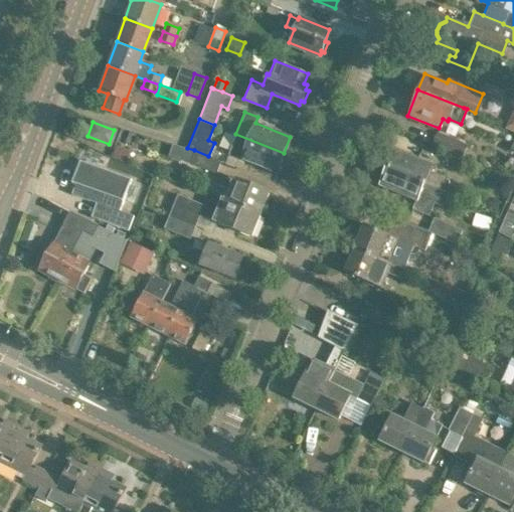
[(467,144),(439,132),(433,145),(461,157),(467,144)]
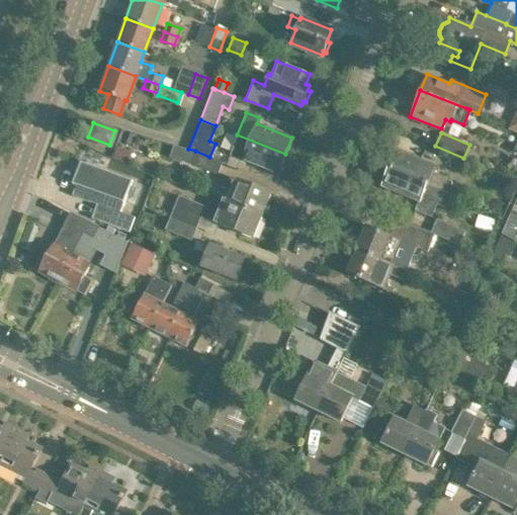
[(237,135),(226,163),(236,167),(240,159),(276,173),(278,169),(279,169),(285,154),(237,135)]
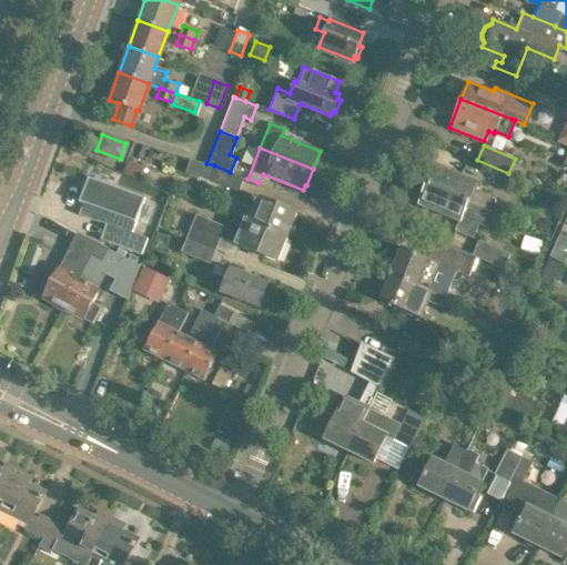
[(127,159),(122,172),(138,178),(143,165),(127,159)]
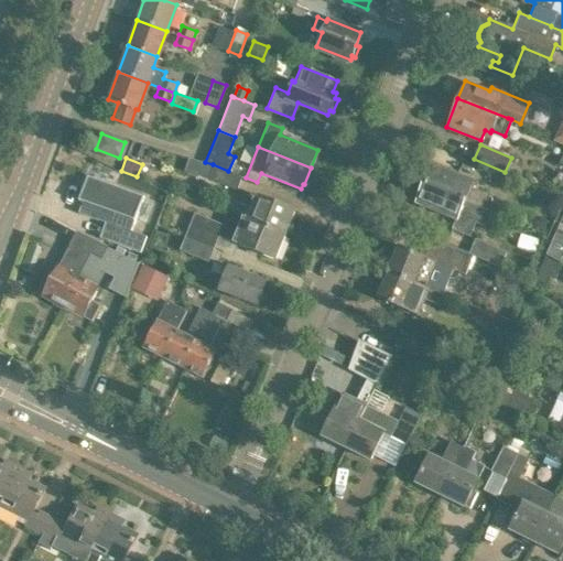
[(240,175),(228,171),(213,164),(207,177),(236,189),(240,175)]
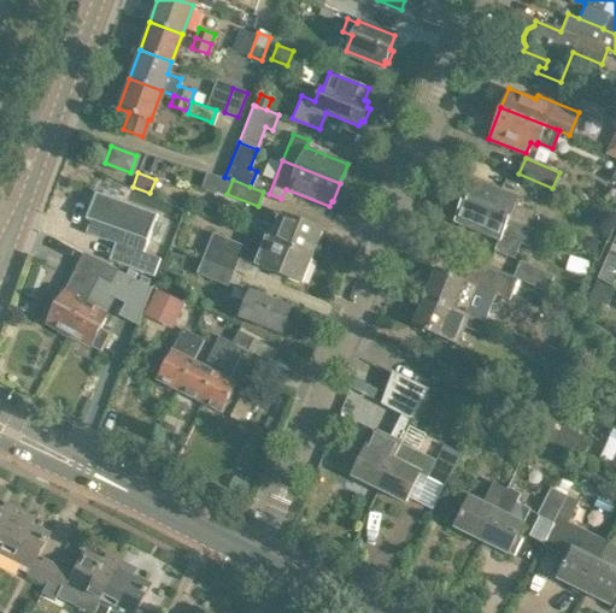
[(471,180),(463,201),(487,211),(526,225),(532,211),(515,204),(517,198),(471,180)]
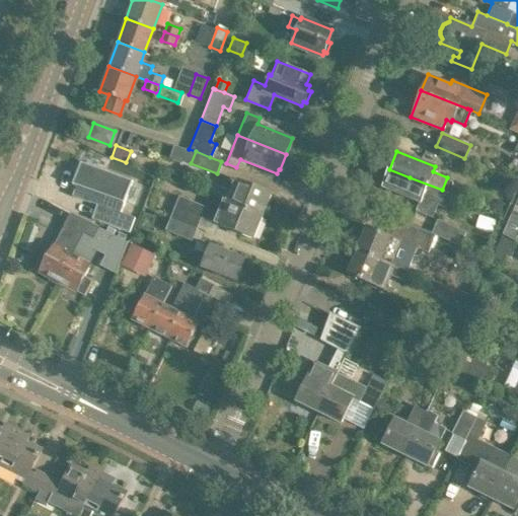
[(71,195),(102,206),(97,220),(129,231),(134,216),(120,211),(132,179),(80,160),(71,183),(75,185),(71,195)]
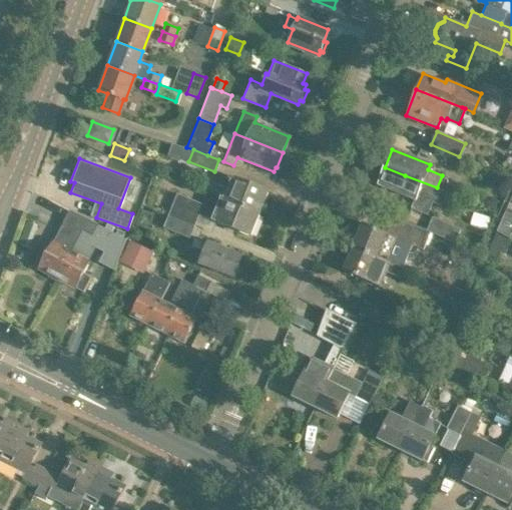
[(405,175),(385,167),(378,184),(416,199),(417,194),(441,204),(446,191),(443,190),(437,187),(405,175)]
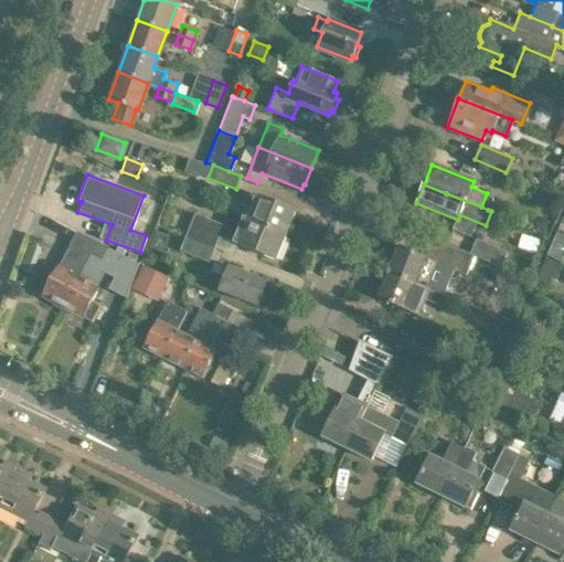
[(247,205),(242,218),(284,235),(294,211),(256,195),(241,190),(236,201),(247,205)]
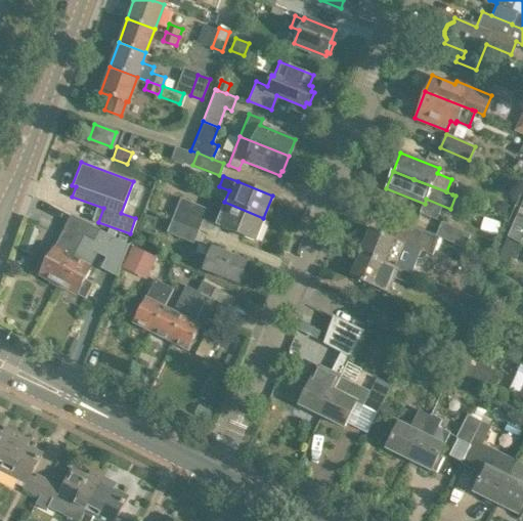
[(455,186),(452,194),(455,196),(465,200),(468,191),(455,186)]
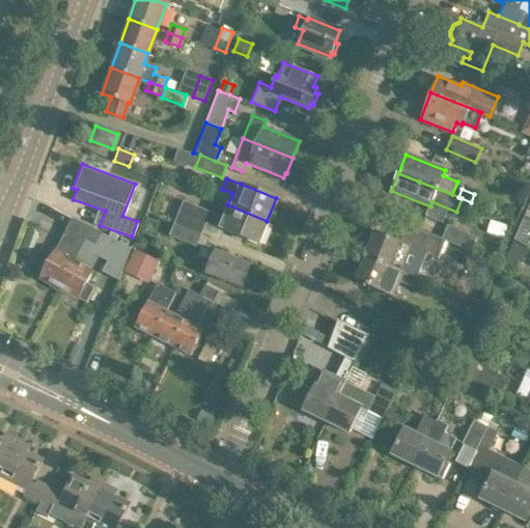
[(178,210),(173,221),(200,231),(204,221),(223,228),(258,243),(267,221),(227,204),(222,216),(199,206),(195,217),(178,210)]
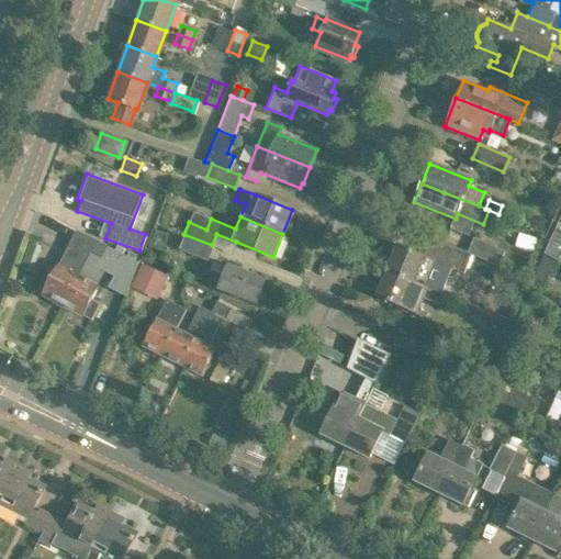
[(560,230),(552,227),(540,264),(551,268),(560,238),(560,230)]
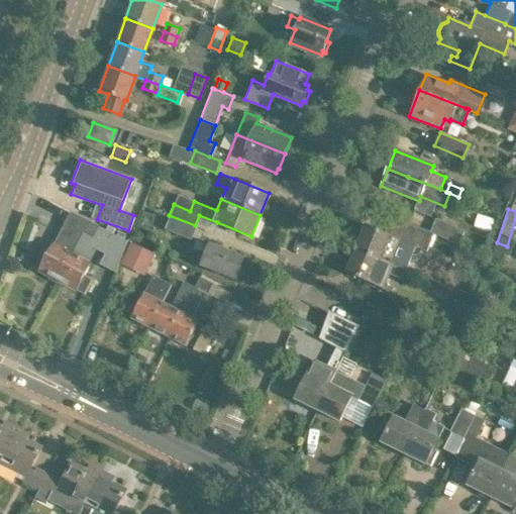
[(38,269),(58,279),(82,230),(92,235),(97,225),(69,210),(63,222),(64,222),(54,242),(53,242),(38,269)]
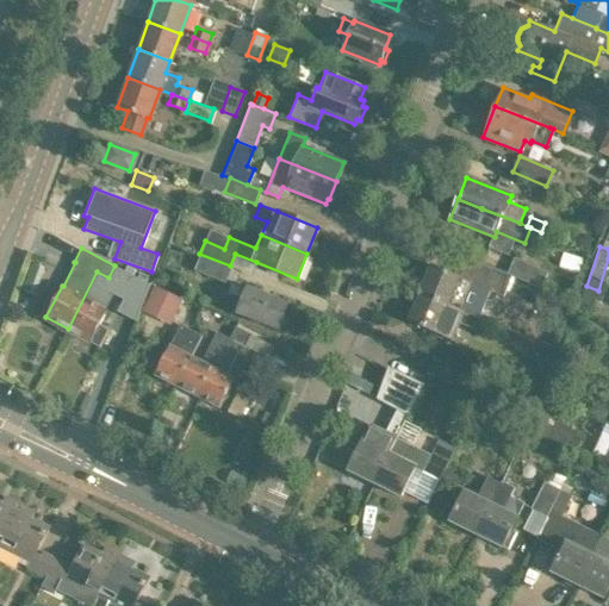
[(230,266),(199,254),(193,269),(224,281),(230,266)]
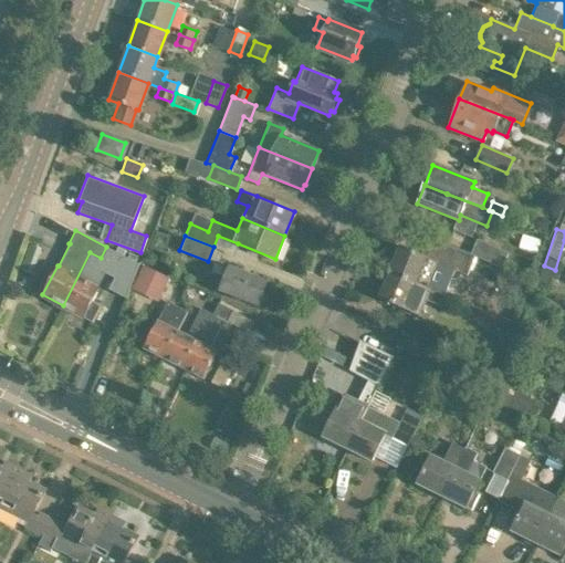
[(400,247),(389,273),(427,288),(438,262),(467,274),(473,256),(428,237),(420,254),(400,247)]
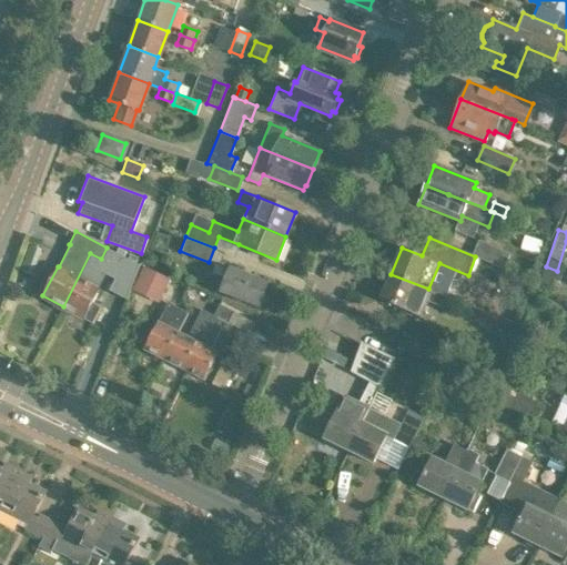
[(472,253),(503,268),(509,253),(478,239),(472,253)]
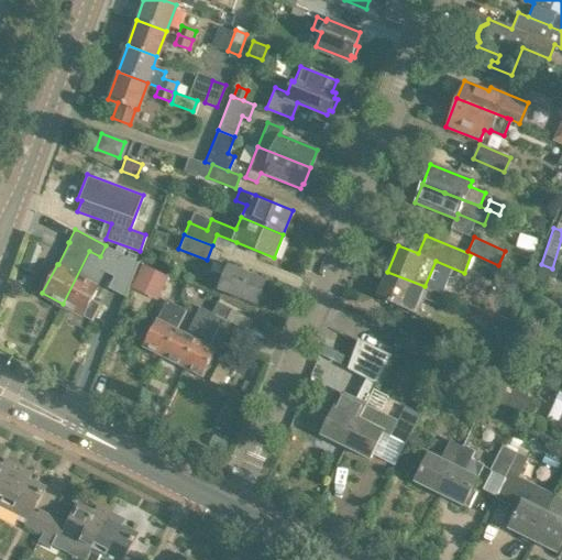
[(29,241),(21,266),(31,270),(39,244),(29,241)]
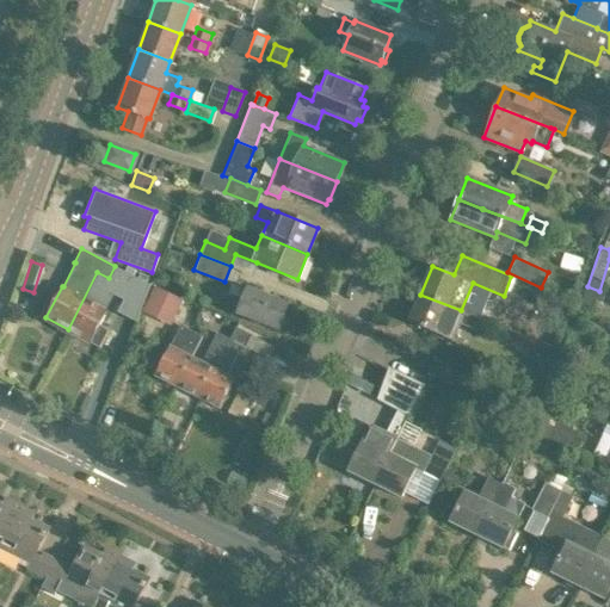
[(99,346),(108,329),(98,323),(106,309),(105,309),(114,292),(124,297),(117,310),(135,321),(149,284),(115,266),(109,278),(97,272),(68,329),(99,346)]
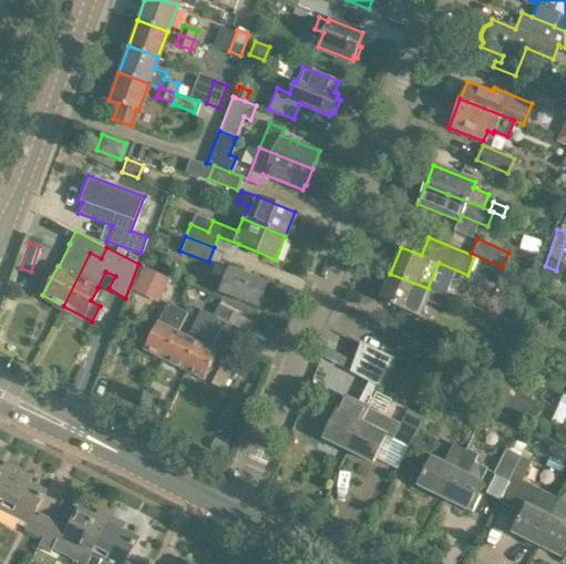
[(219,276),(214,289),(257,306),(267,282),(229,267),(213,260),(208,272),(219,276)]
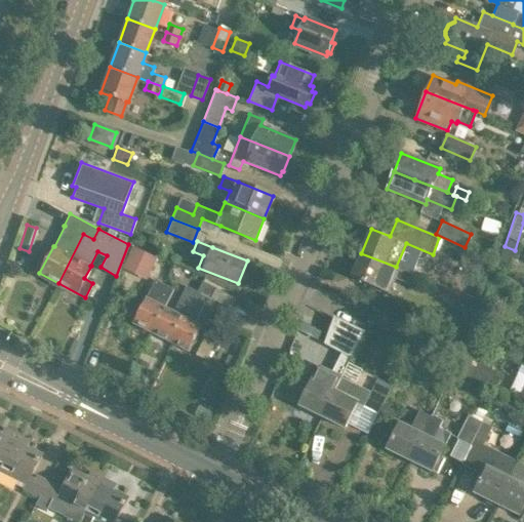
[(123,265),(144,276),(149,267),(157,271),(162,261),(130,244),(123,265)]
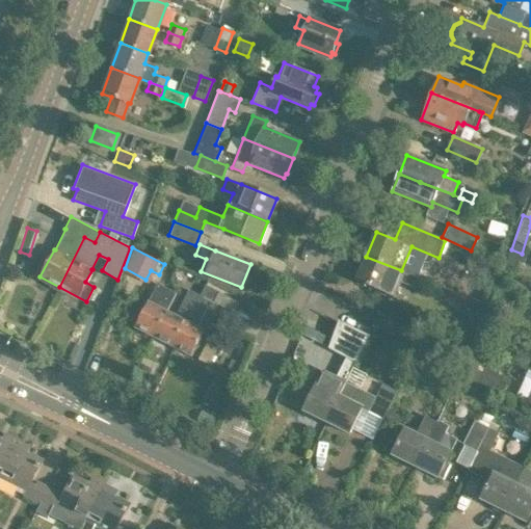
[(401,270),(366,257),(355,281),(393,296),(399,281),(414,286),(417,276),(401,270)]
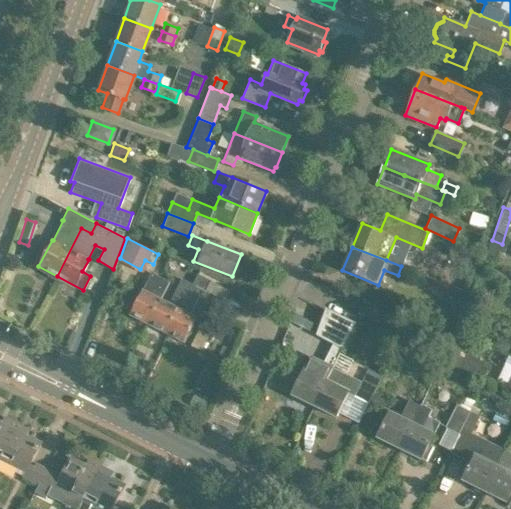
[(401,266),(398,275),(409,280),(413,271),(401,266)]
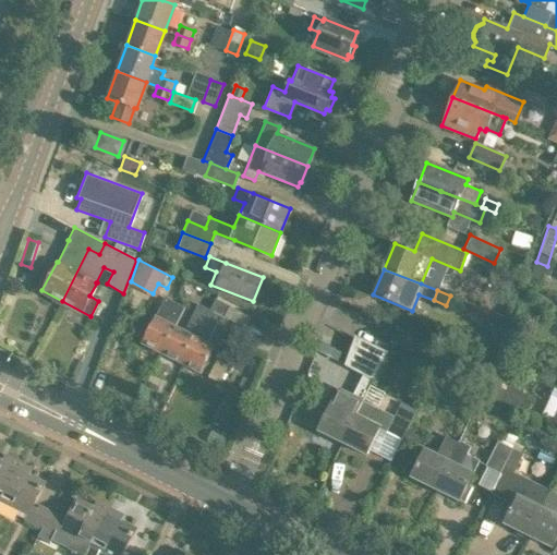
[(165,297),(141,342),(161,352),(174,326),(184,306),(165,297)]
